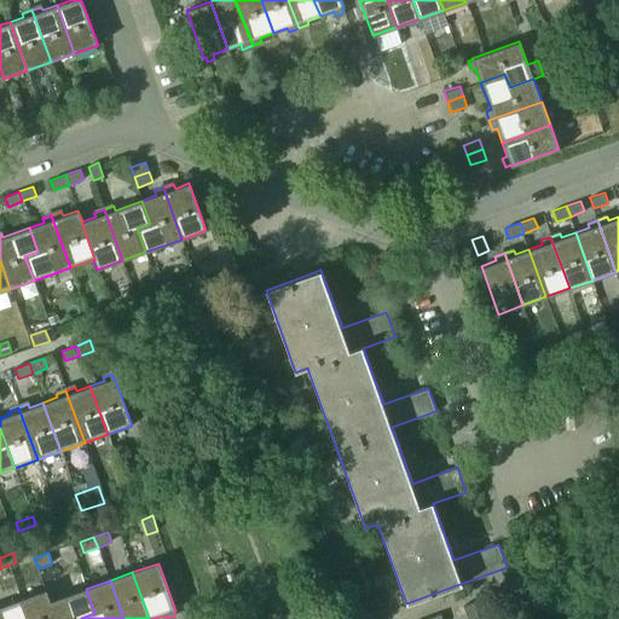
[(94,613),(86,589),(51,601),(48,602),(55,618),(81,618),(94,613)]
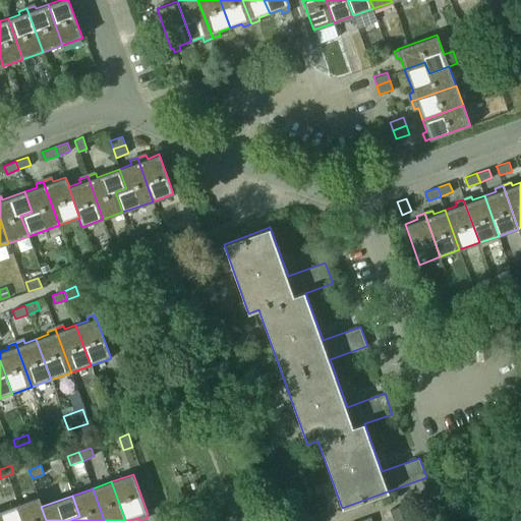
[(43,506),(39,497),(17,505),(23,520),(46,520),(41,507),(43,506)]
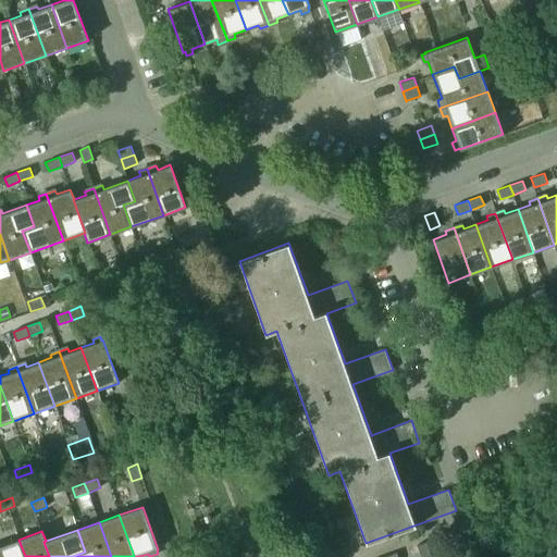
[(25,556),(19,540),(0,546),(0,556),(25,556)]
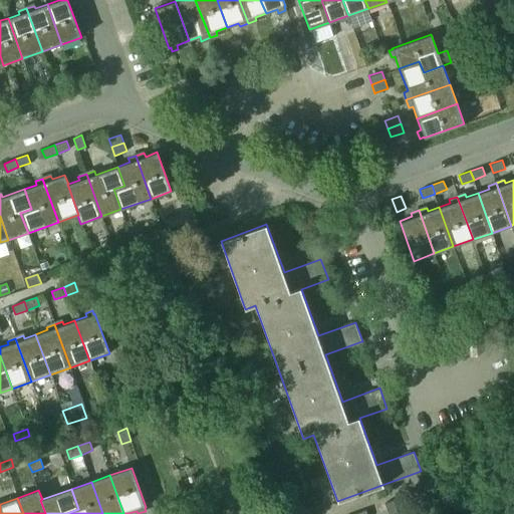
[(389,513),(392,513),(398,512),(394,500),(384,503),(389,513)]
